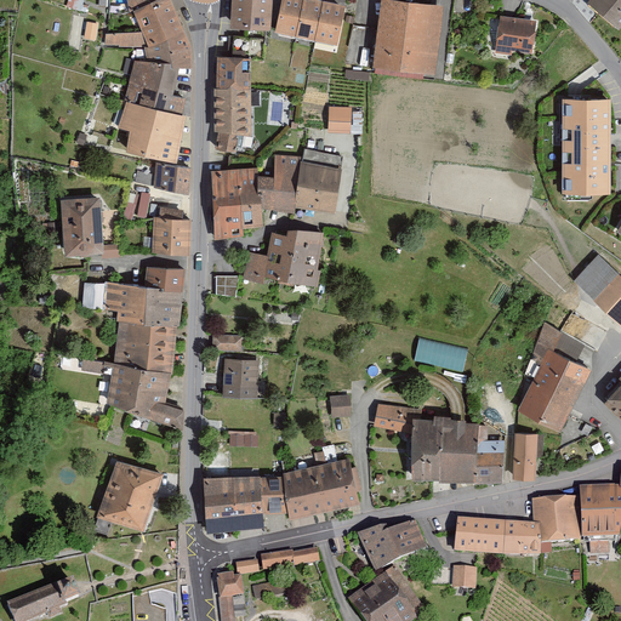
[(132,11),(157,0),(126,0),(130,12),(132,11)]
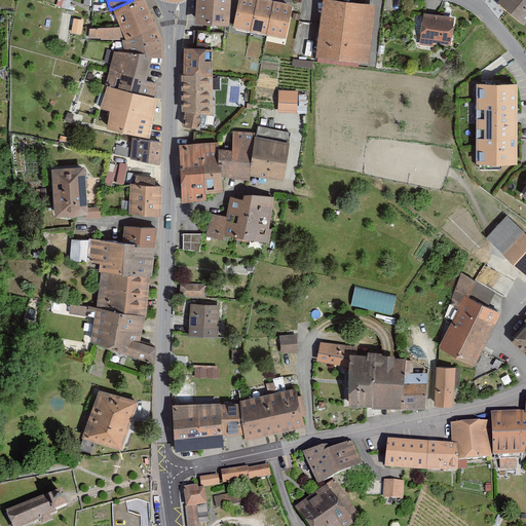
[(143,0),(133,0),(112,9),(120,28),(126,41),(156,28),(143,0)]
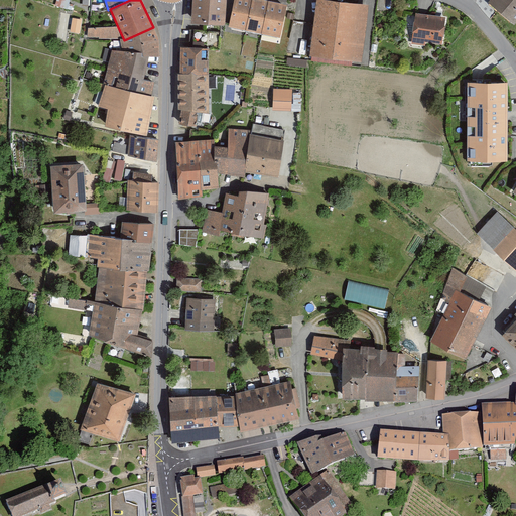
[(192,0),(192,22),(226,23),(226,0),(192,0)]
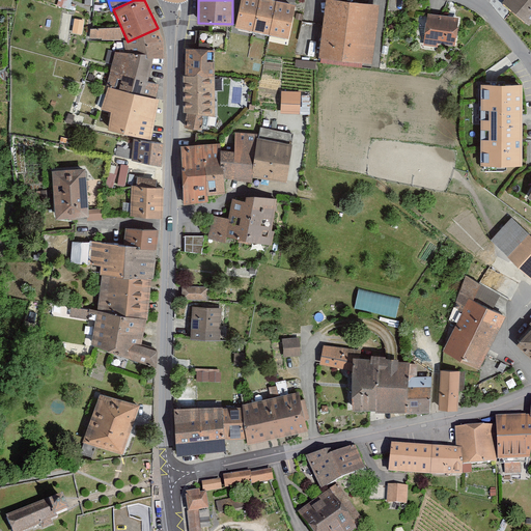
[(297,6),(269,0),(241,0),(235,27),(289,39),(297,6)]
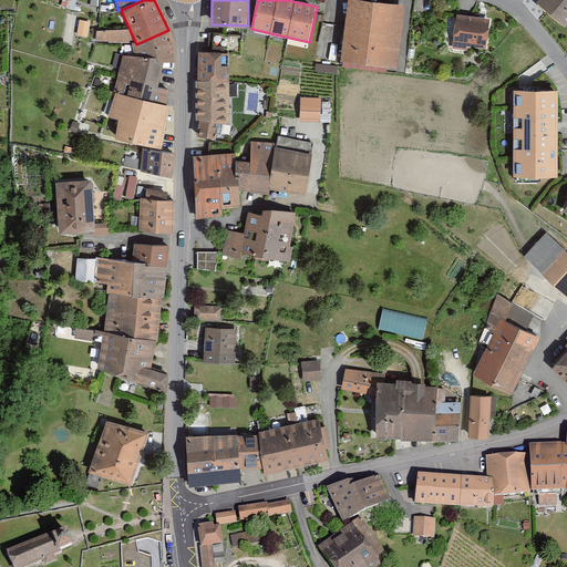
[(566,0),(535,0),(533,4),(562,29),(566,22),(566,0)]
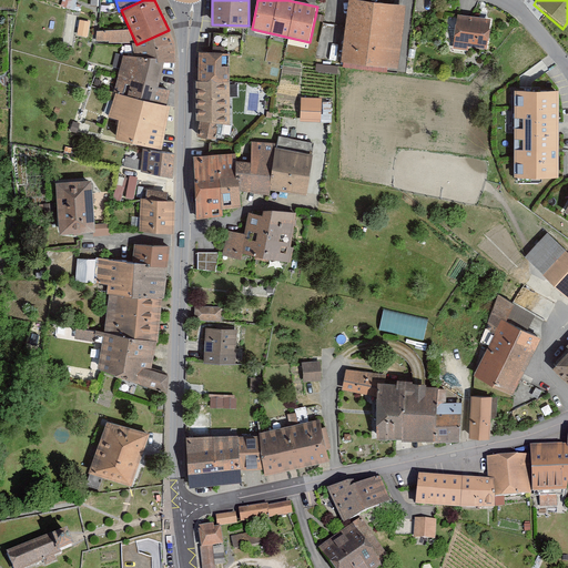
[(402,9),(343,2),(336,64),(395,71),(402,9)]
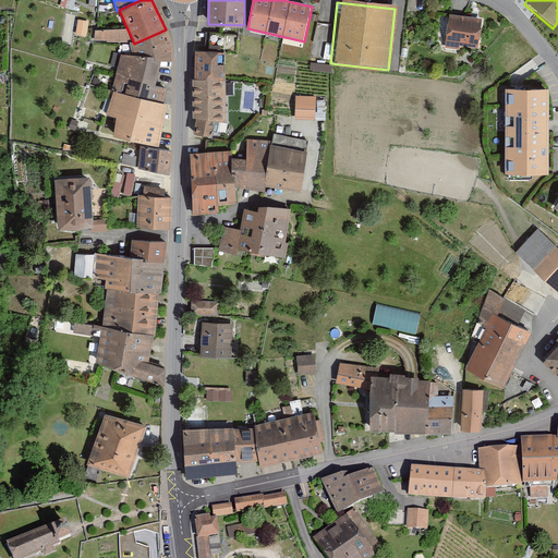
[(478,21),(447,17),(443,46),(474,50),(478,21)]
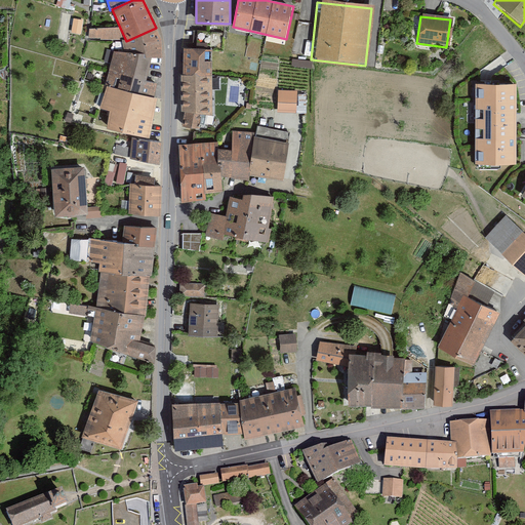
[(82,33),(84,18),(75,17),(72,32),(82,33)]
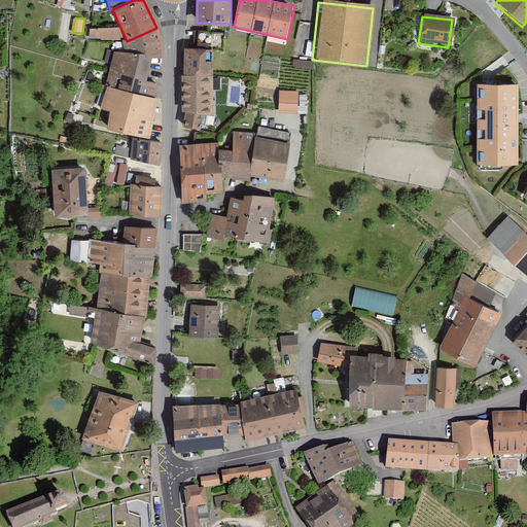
[(127,41),(120,28),(90,29),(89,39),(124,41),(127,41)]
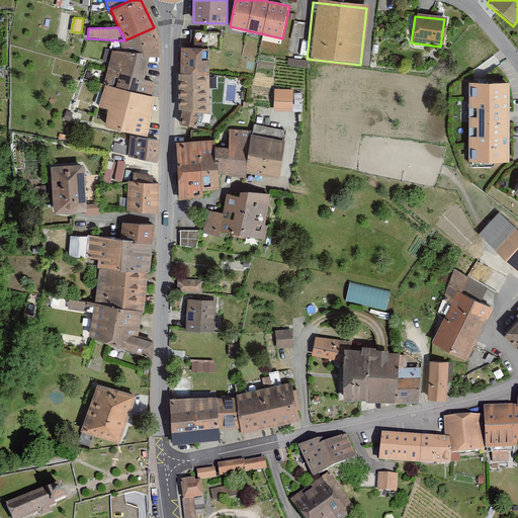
[(159,40),(154,27),(124,40),(121,40),(122,52),(143,53),(144,57),(149,58),(161,58),(159,40)]
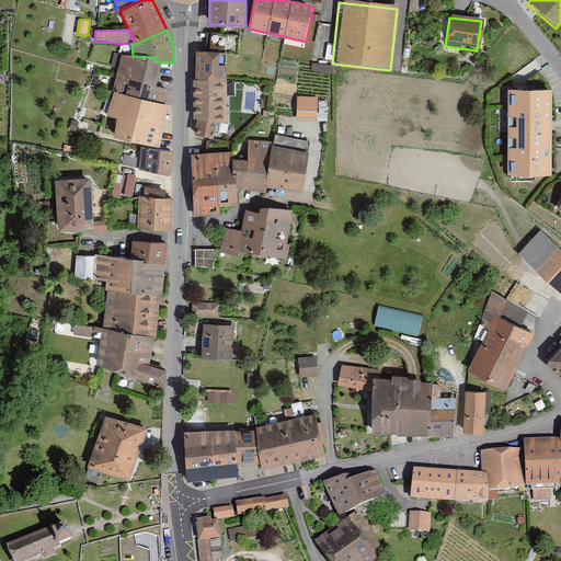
[(230,123),(228,54),(196,52),(197,118),(201,119),(198,134),(214,136),(216,122),(230,123)]
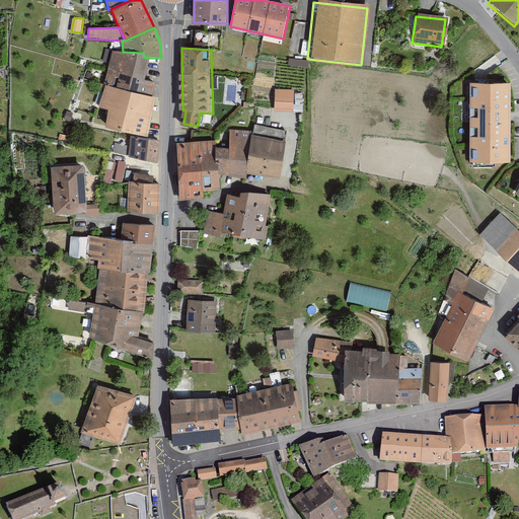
[(149,58),(144,57),(143,53),(123,52),(114,51),(104,85),(105,85),(152,97),(156,83),(145,80),(149,58)]
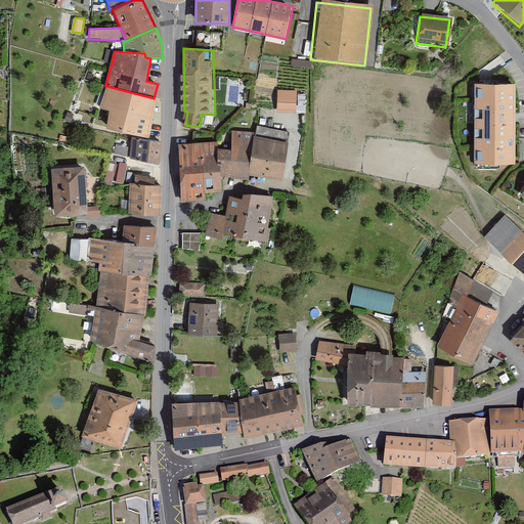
[(158,99),(154,98),(106,86),(100,108),(110,112),(106,128),(149,138),(158,99)]
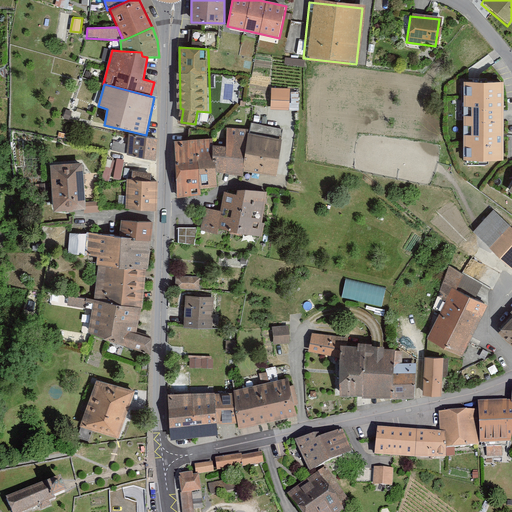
[(502,85),(467,85),(467,160),(502,160),(502,85)]
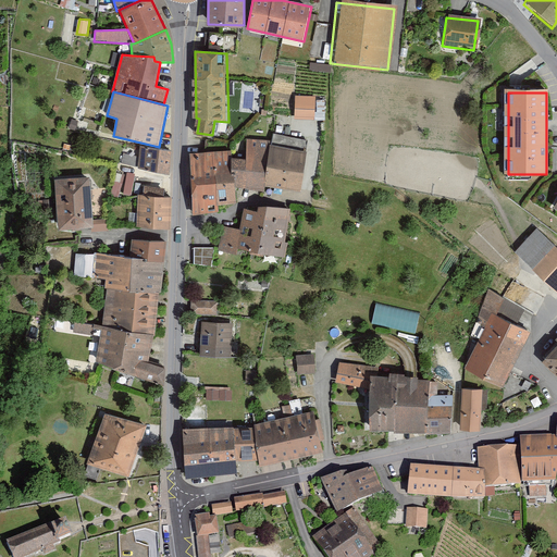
[(269,95),(268,123),(308,124),(309,96),(269,95)]
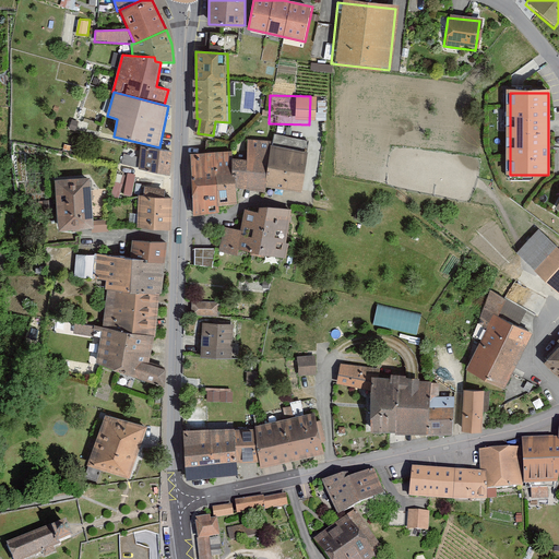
[(274,142),(268,187),(301,192),(310,140),(275,134),(274,142)]
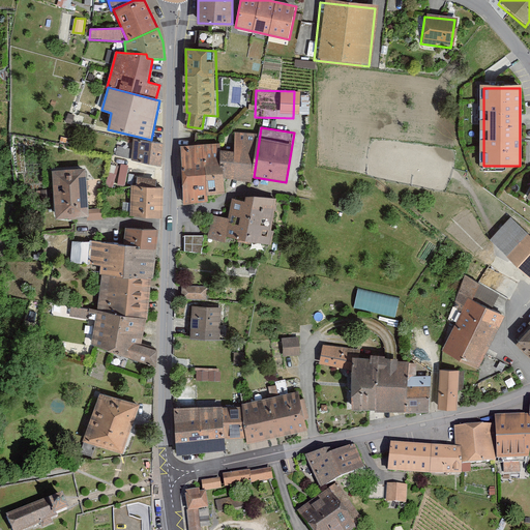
[(234,152),(221,151),(224,178),(252,182),(254,177),(260,135),(235,133),(234,152)]
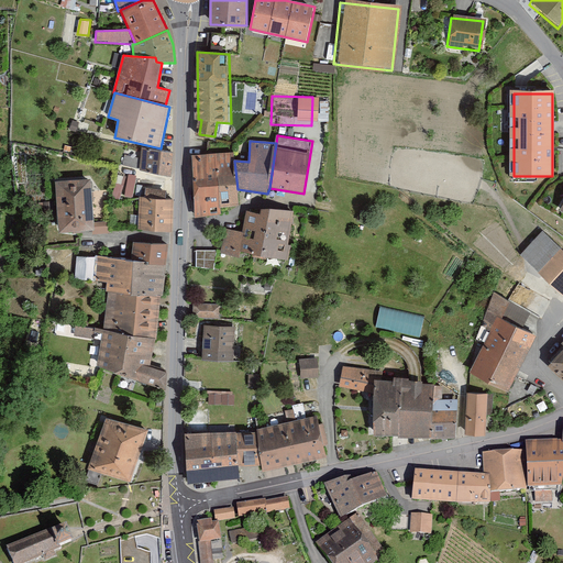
[(139,152),(135,174),(166,178),(169,156),(139,152)]
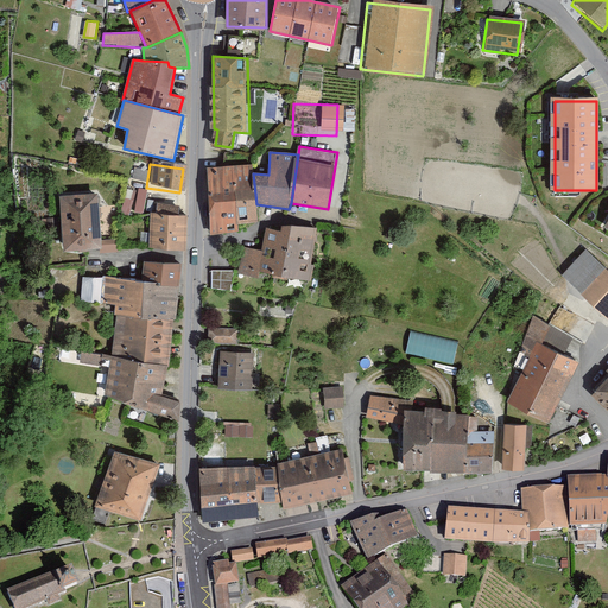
[(253,173),(252,164),(232,165),(236,225),(258,222),(257,204),(253,173)]
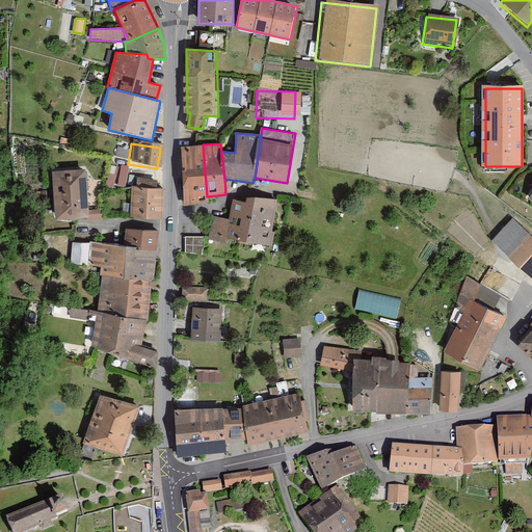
[(207,203),(207,196),(203,144),(180,147),(185,204),(207,203)]
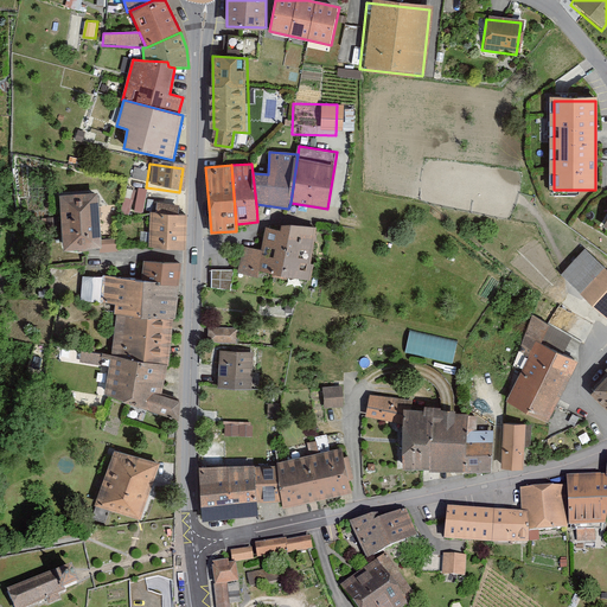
[(144,212),(148,189),(140,187),(138,198),(127,196),(125,209),(144,212)]
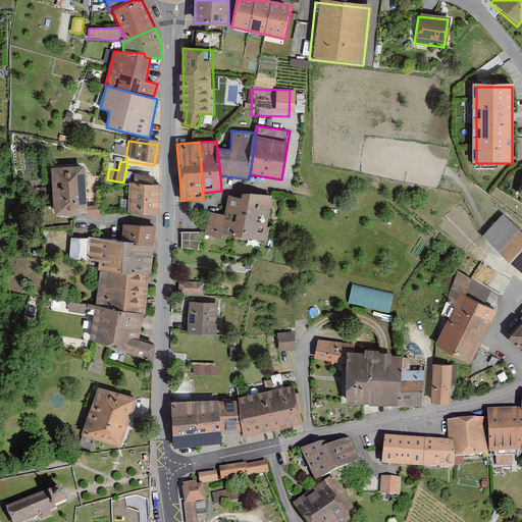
[(77,169),(44,172),(48,217),(82,215),(77,169)]
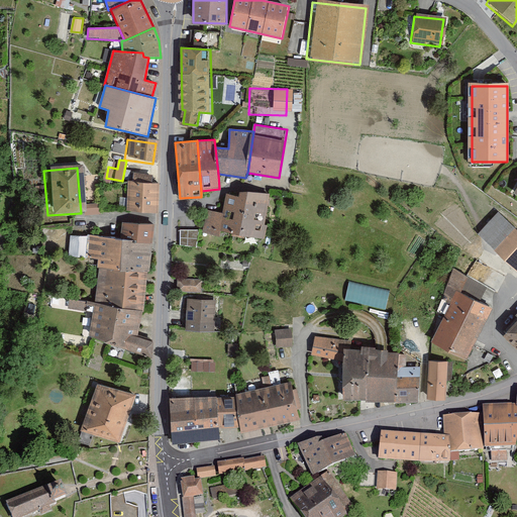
[(154,186),(125,185),(123,213),(153,215),(154,186)]
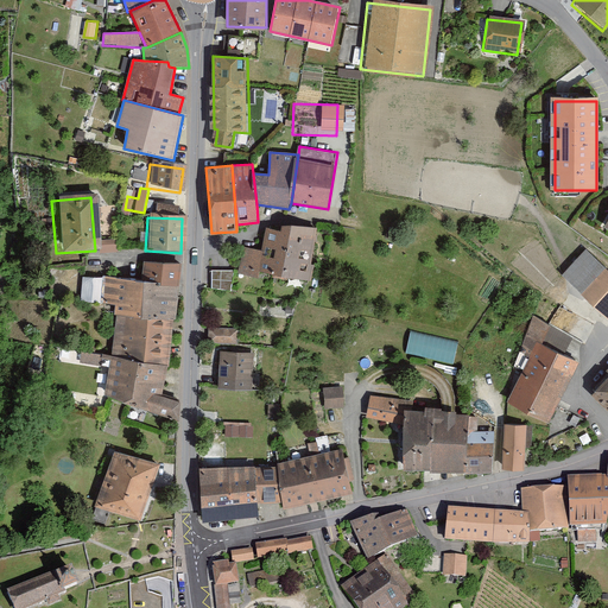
[(282,232),(266,229),(264,251),(242,247),(238,273),(259,279),(260,272),(311,280),(314,265),(312,265),(317,228),(283,226),(282,232)]
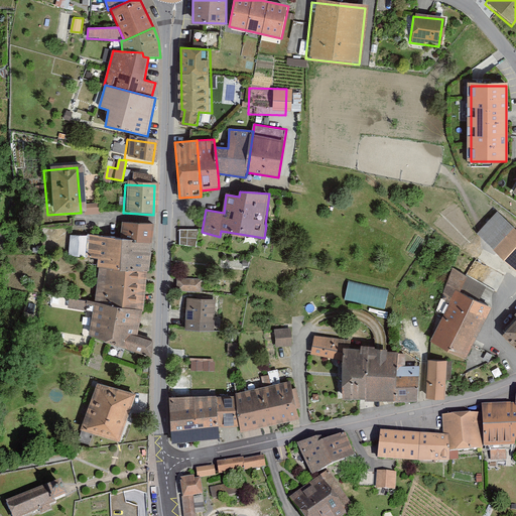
[(96,207),(82,208),(83,217),(97,216),(96,207)]
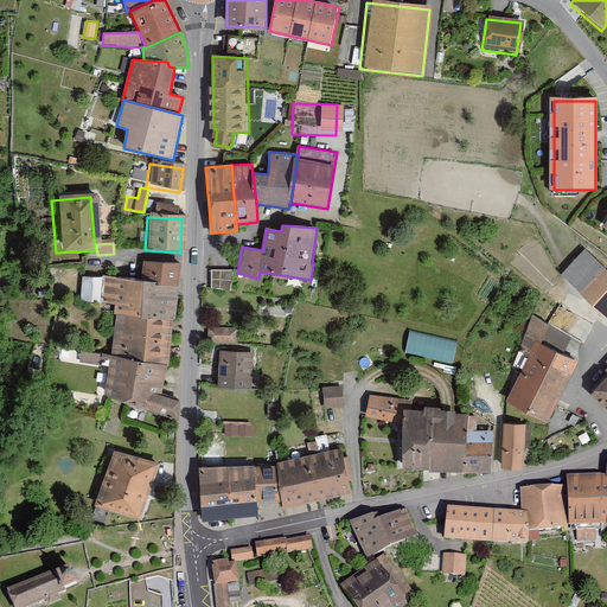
[(558,279),(606,324),(606,275),(582,253),(558,279)]
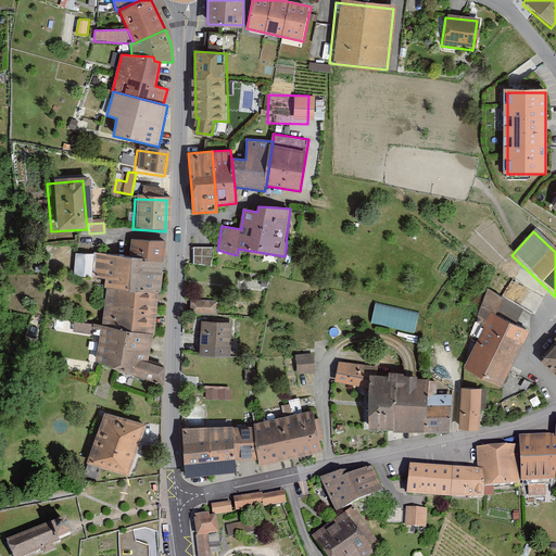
[(164,244),(130,243),(128,261),(93,256),(74,256),(72,278),(103,281),(102,290),(105,290),(100,329),(92,364),(161,384),(163,370),(147,365),(151,337),(155,293),(160,293),(164,244)]
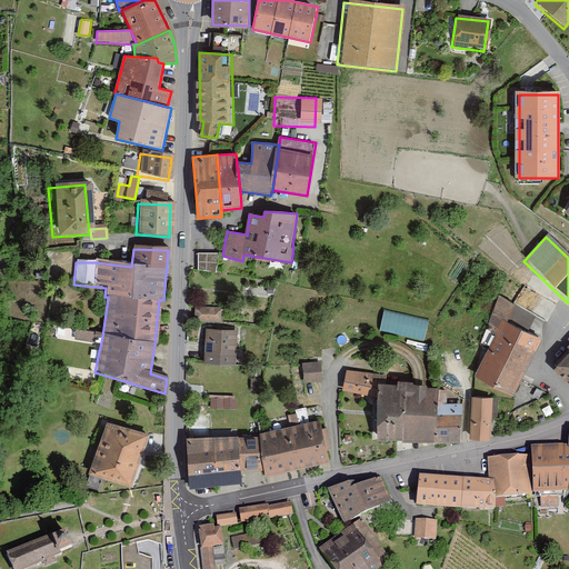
[(198,268),(217,269),(218,252),(199,251),(198,268)]
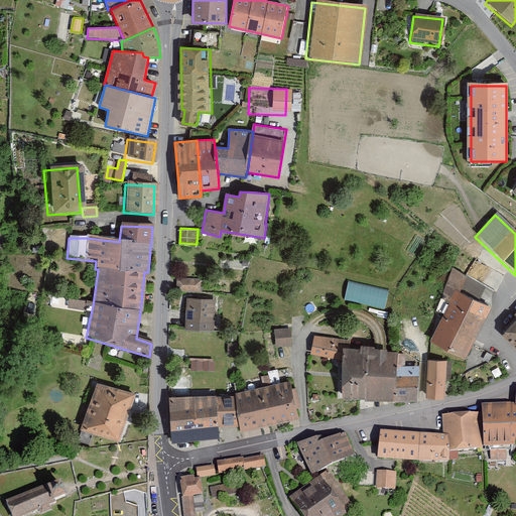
[(201,279),(177,279),(177,293),(201,293),(201,279)]
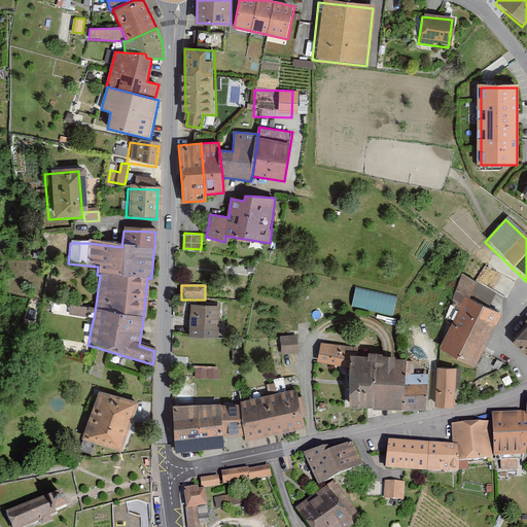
[(394,315),(398,296),(357,286),(352,305),(394,315)]
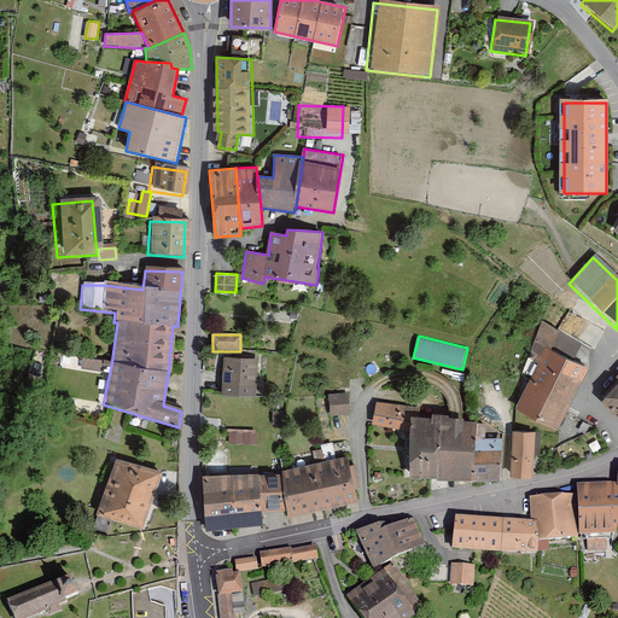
[(511,410),(552,432),(583,372),(542,351),(511,410)]
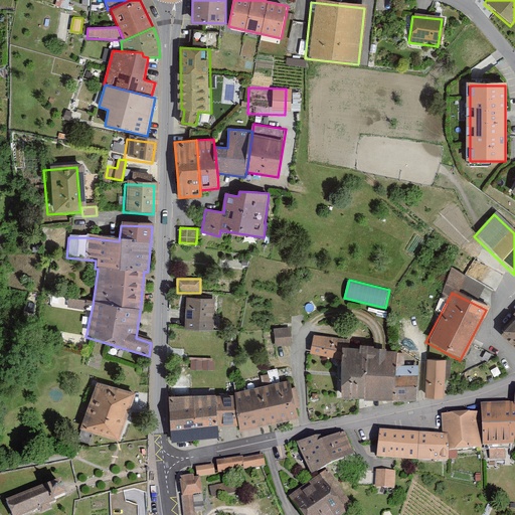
[(68,305),(84,308),(87,299),(70,297),(68,305)]
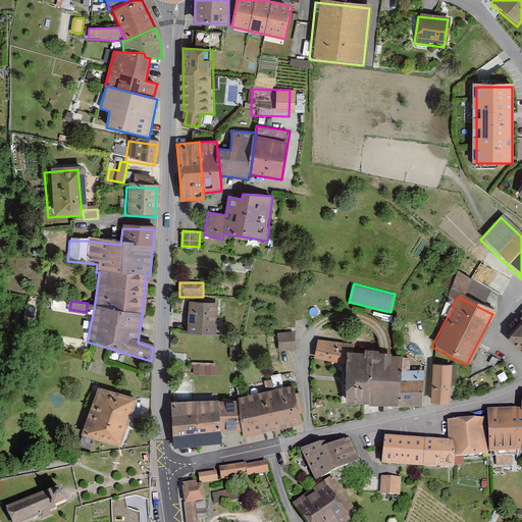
[(218,303),(190,302),(188,333),(216,335),(218,303)]
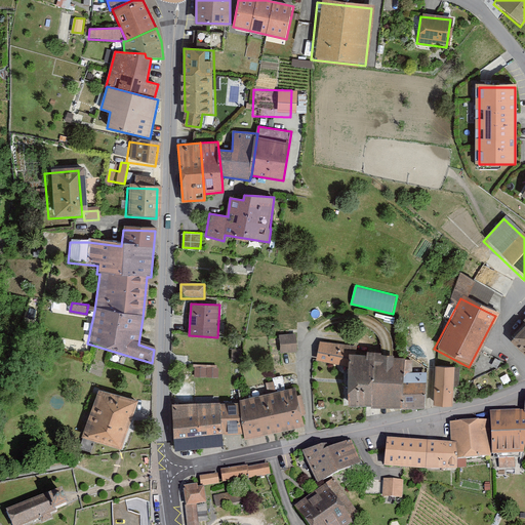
[(508,342),(524,358),(524,326),(523,325),(508,342)]
